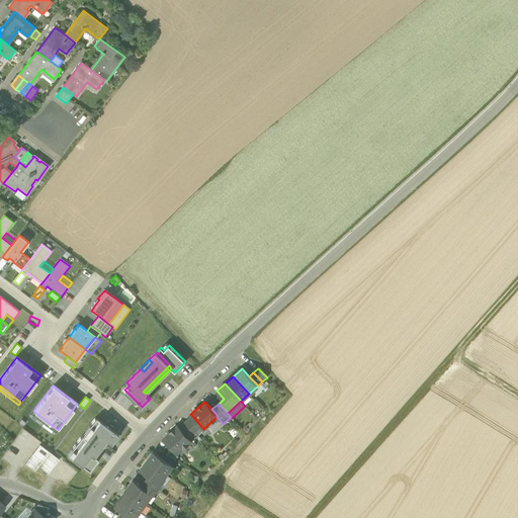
[(55,433),(58,430),(33,411),(31,415),(55,433)]
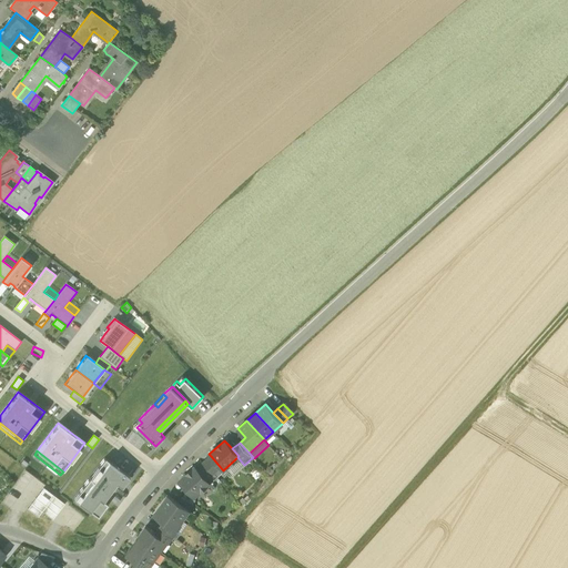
[(204,463),(217,477),(224,470),(224,469),(223,470),(211,456),(204,463)]
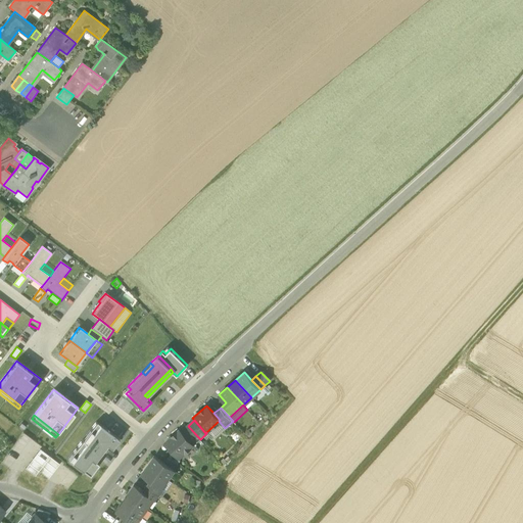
[(212,439),(225,428),(219,421),(206,432),(206,433),(212,439)]
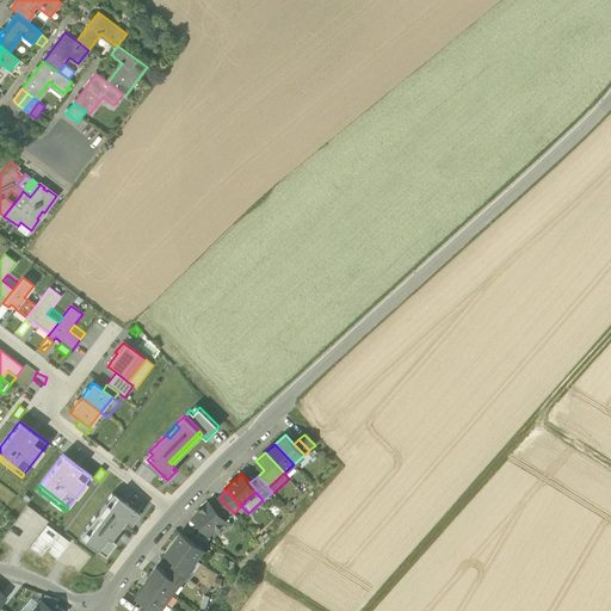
[(105,503),(109,506),(116,495),(112,493),(105,503)]
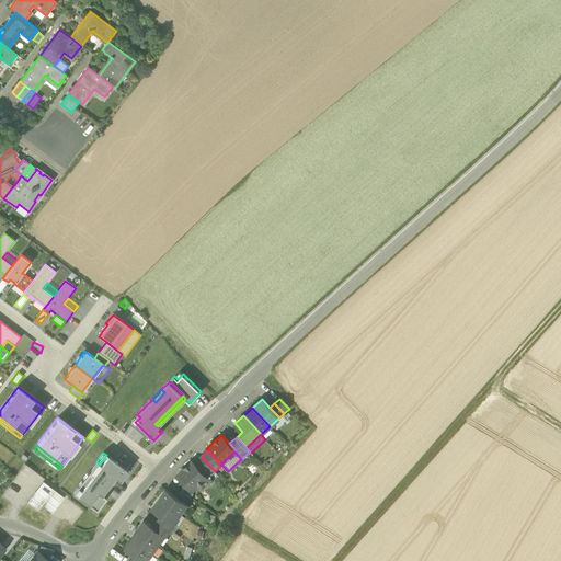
[(127,470),(106,455),(100,465),(92,474),(80,490),(77,495),(76,495),(88,504),(98,492),(111,474),(114,477),(119,481),(127,470)]
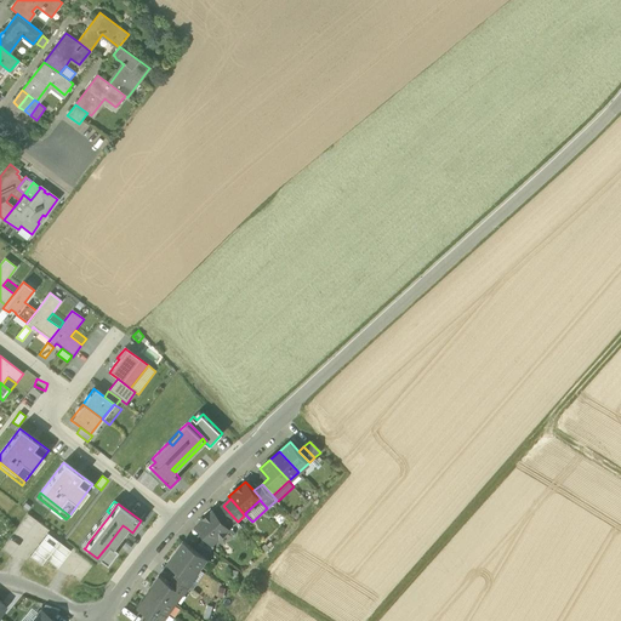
[(229,529),(238,522),(223,506),(215,513),(229,528),(228,529),(229,529)]
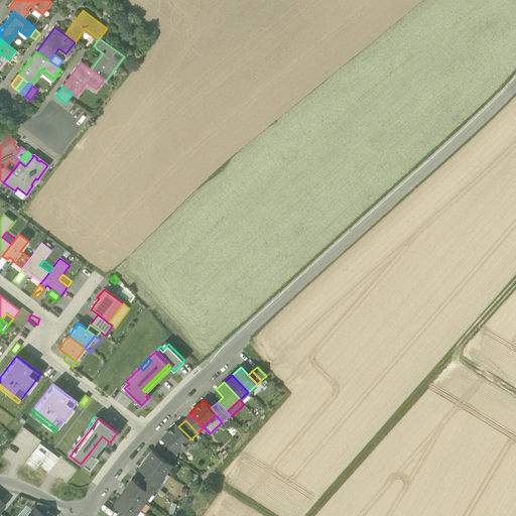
[(163,436),(176,452),(189,439),(190,438),(178,426),(176,423),(163,436)]
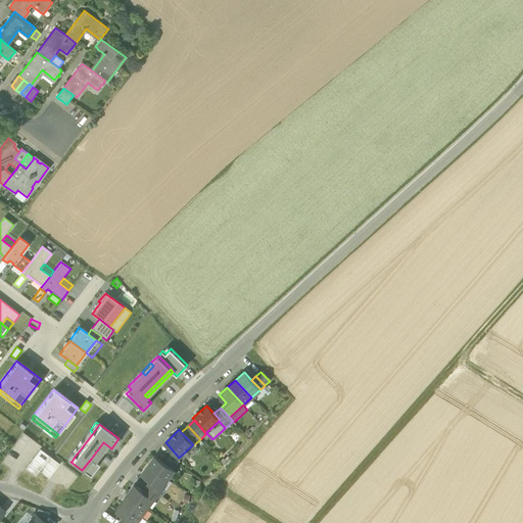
[(83,440),(86,442),(93,433),(90,430),(83,440)]
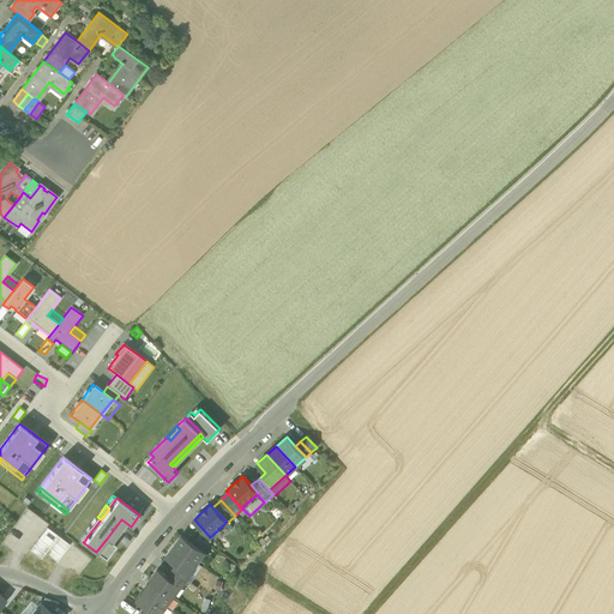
[(84,533),(88,536),(101,519),(97,517),(97,516),(84,533)]
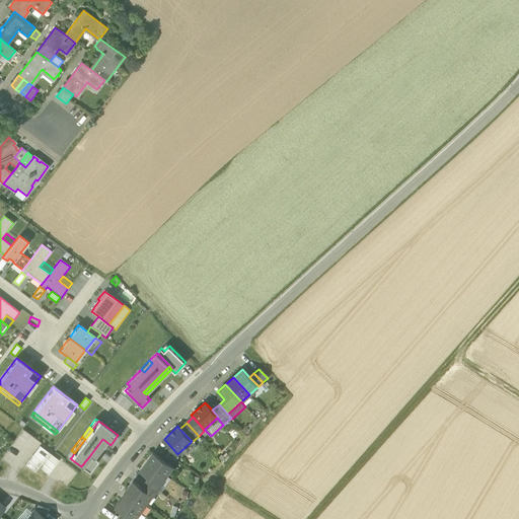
[(90,455),(93,457),(105,441),(102,439),(90,455)]
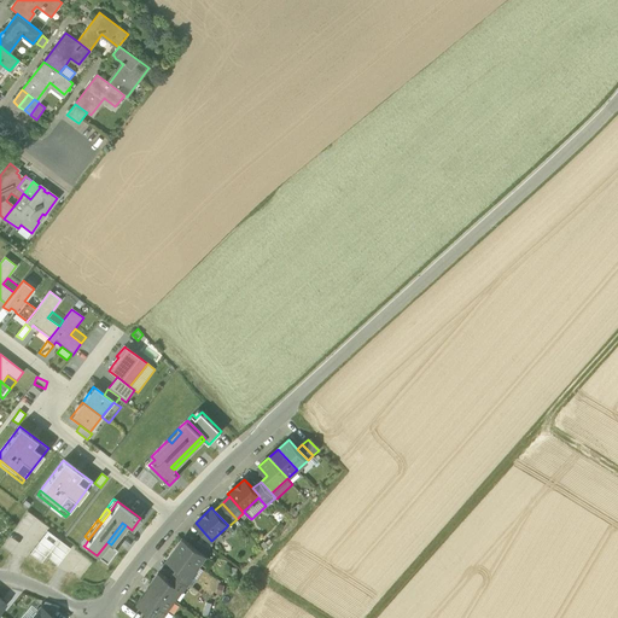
[(58,540),(47,531),(42,536),(54,546),(58,540)]
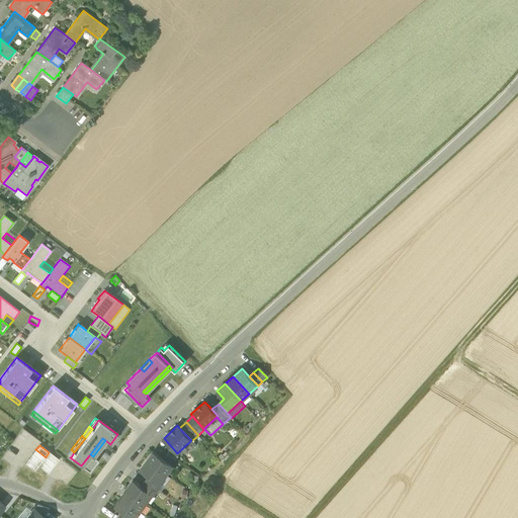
[(46,457),(35,449),(32,454),(41,461),(46,457)]
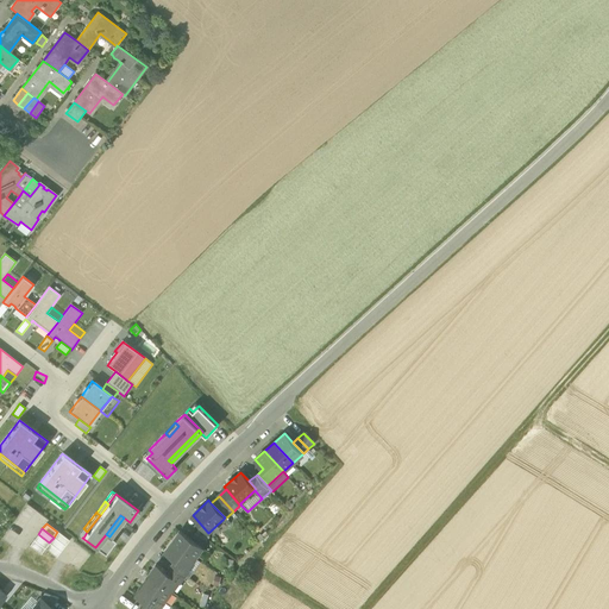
[(180,531),(173,541),(195,558),(202,547),(190,538),(180,531)]
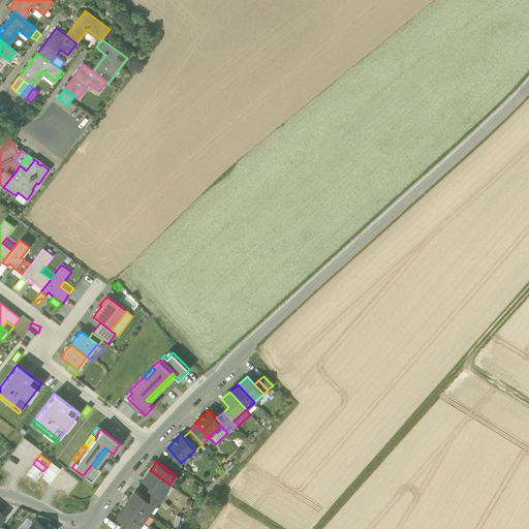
[(47,467),(56,474),(60,469),(50,462),(47,467)]
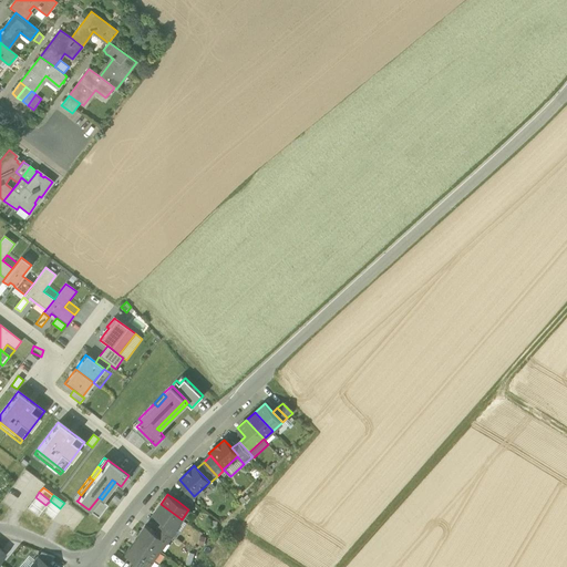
[(177,501),(188,509),(193,504),(182,496),(177,501)]
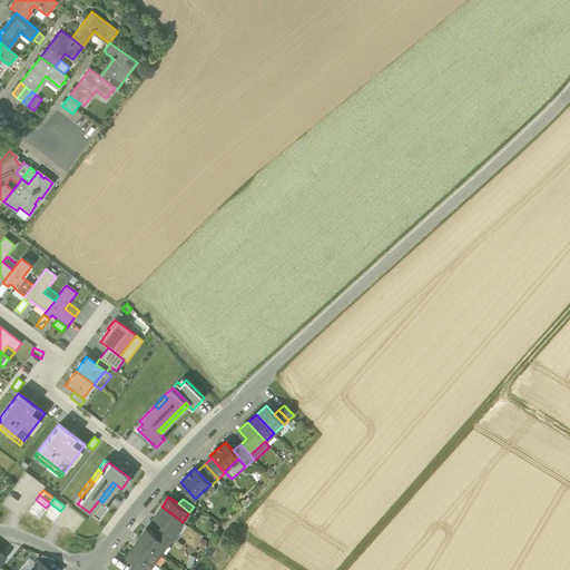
[(46,508),(36,500),(31,505),(42,513),(46,508)]
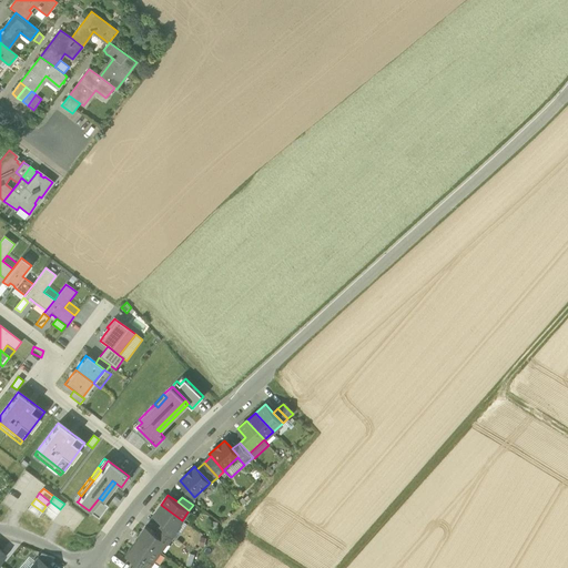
[(102,500),(99,498),(89,510),(98,517),(108,504),(102,500)]
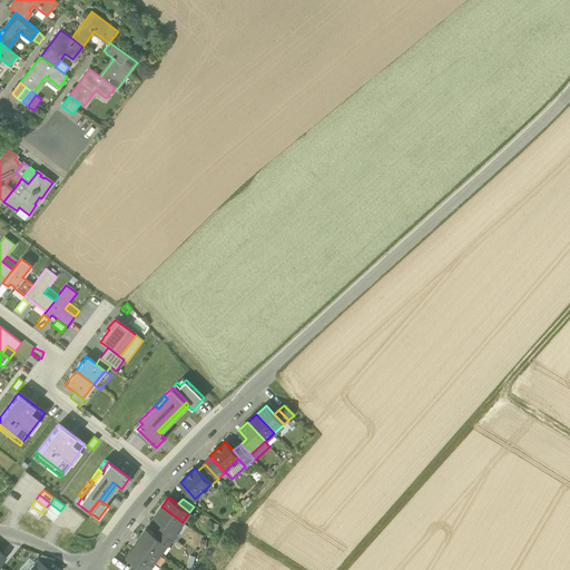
[(46,508),(57,517),(60,511),(50,503),(46,508)]
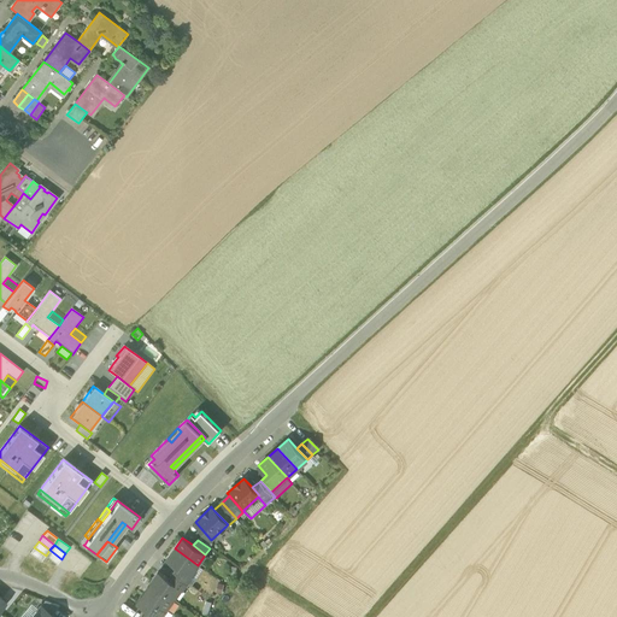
[(46,556),(34,547),(29,553),(41,562),(46,556)]
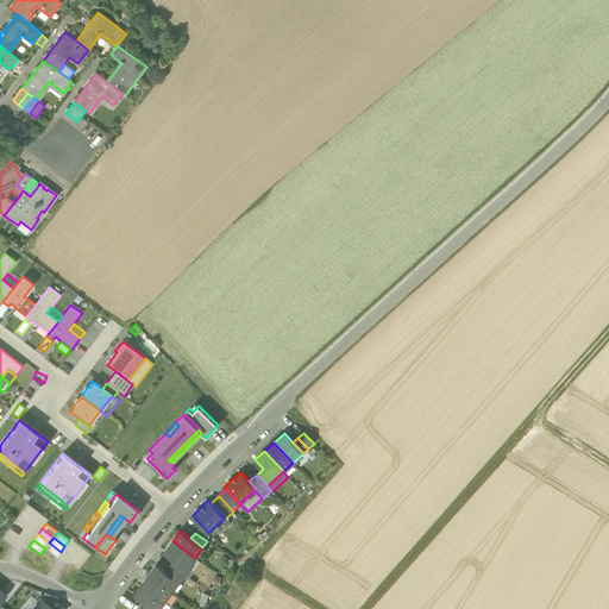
[(175,560),(171,566),(184,575),(189,569),(188,567),(195,558),(173,541),(164,552),(175,560)]
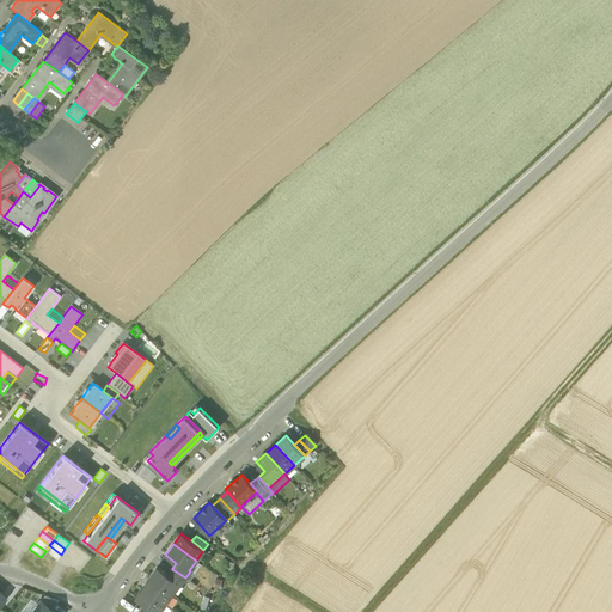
[(61,555),(49,545),(46,551),(56,560),(61,555)]
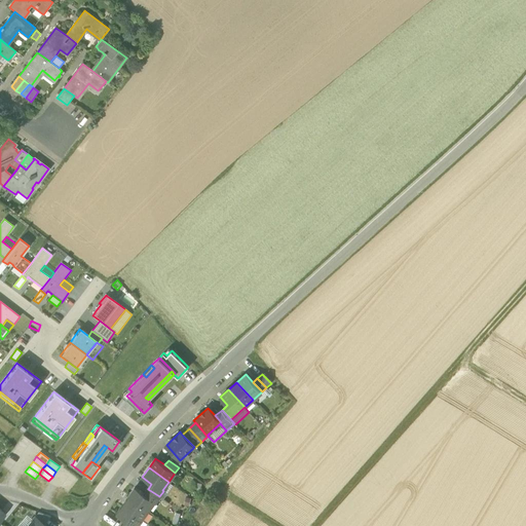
[(174,485),(168,482),(162,490),(163,491),(159,496),(163,499),(174,485)]
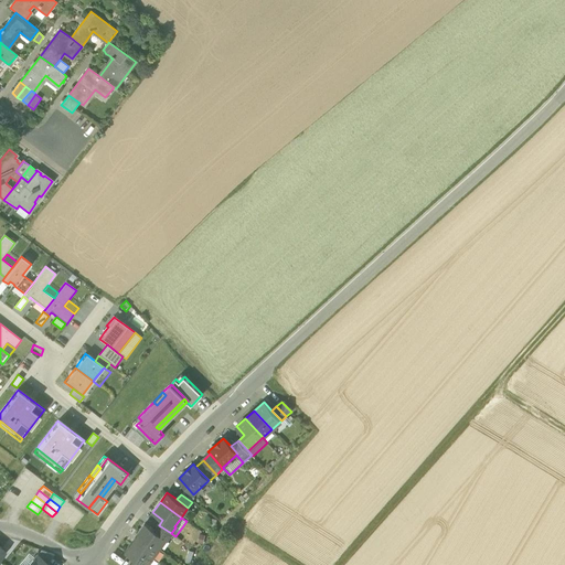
[(145,523),(138,533),(159,548),(166,540),(167,540),(171,533),(159,525),(155,531),(145,523)]
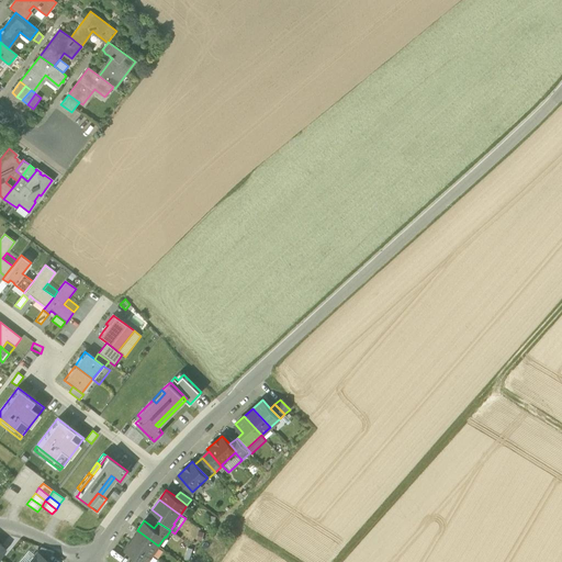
[(137,530),(130,540),(152,555),(158,546),(137,530)]
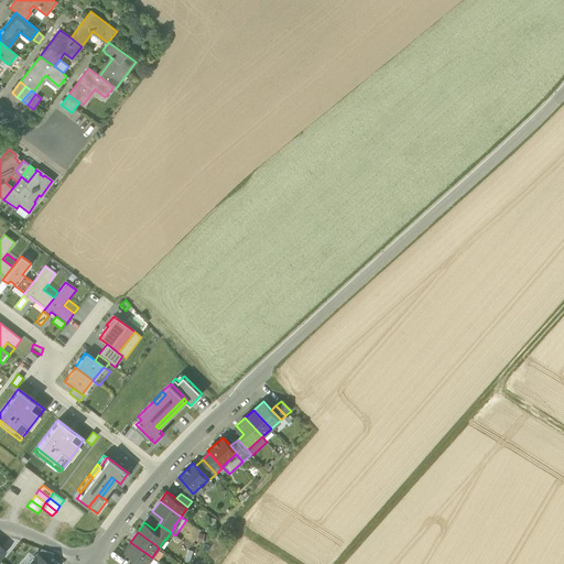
[(147,563),(152,557),(130,542),(123,553),(133,560),(129,563),(147,563)]
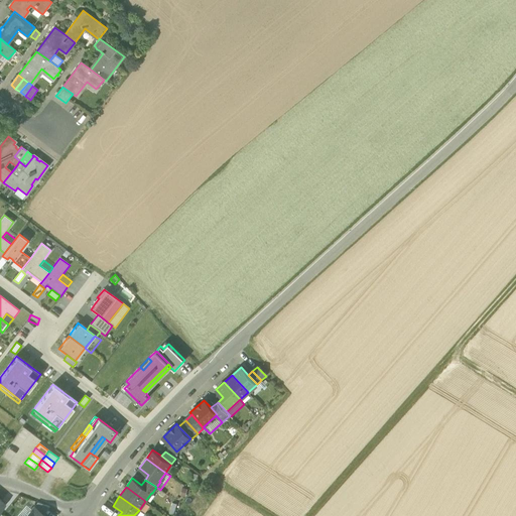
[(145,501),(139,510),(144,514),(151,505),(145,501)]
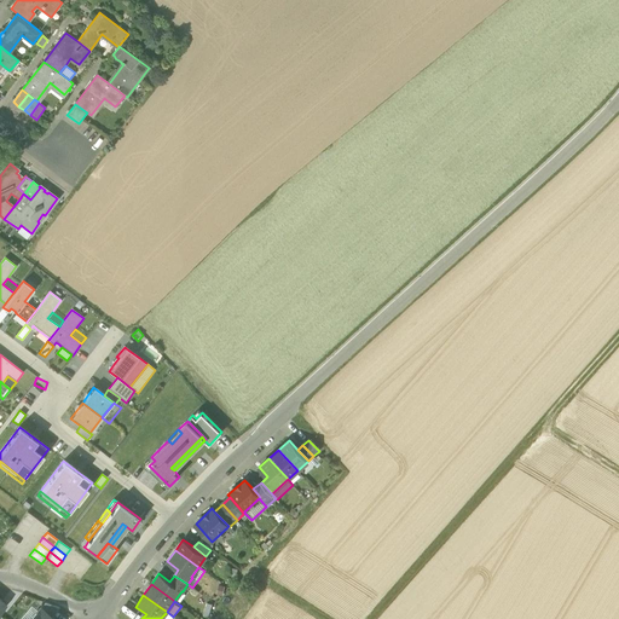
[(40,608),(40,609),(41,608),(52,618),(59,608),(45,603),(40,608)]
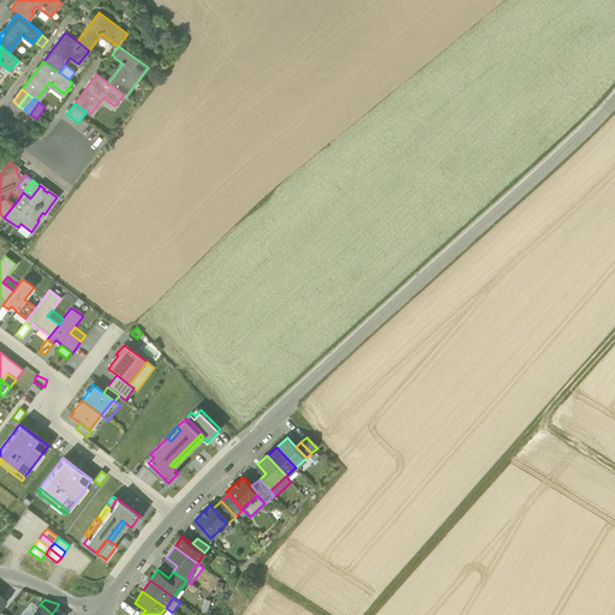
[(21,614),(31,614),(37,608),(31,603),(21,614)]
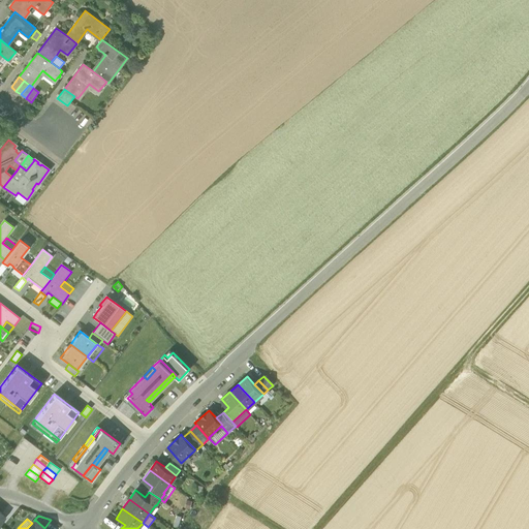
[(35,520),(34,521),(32,523),(27,528),(45,528),(44,528),(35,520)]
